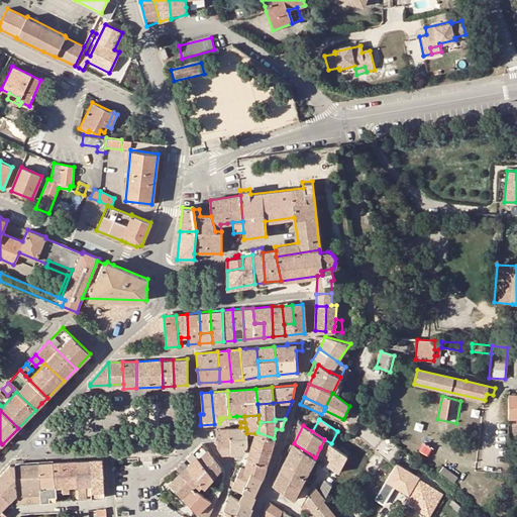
[(230,428),(231,454),(243,453),(247,444),(246,433),(246,429),(245,427),(240,427),(230,428)]
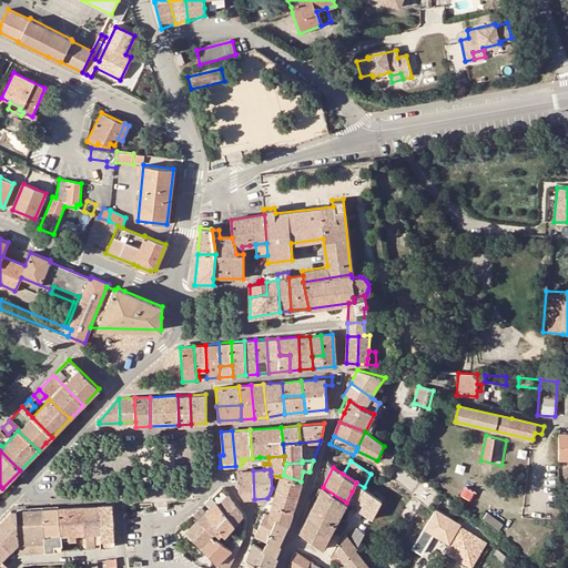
[(243,499),(254,499),(253,470),(237,472),(239,490),(243,499)]
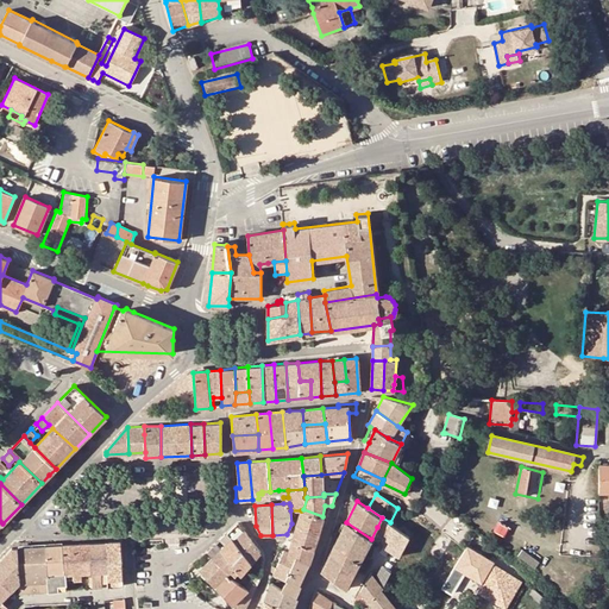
[(301,510),(292,541),(313,550),(322,516),(303,509),(301,510)]
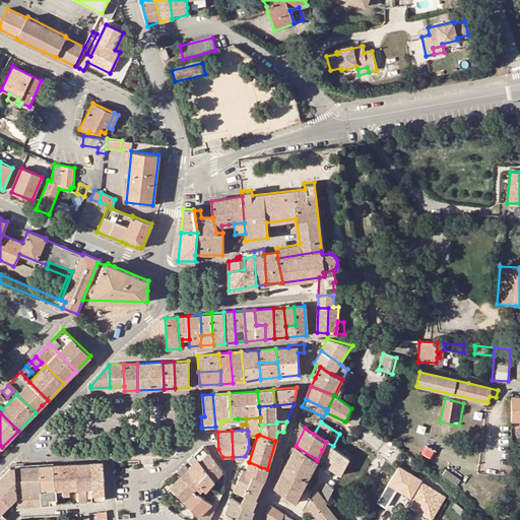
[(329,454),(333,446),(326,442),(322,450),(329,454)]
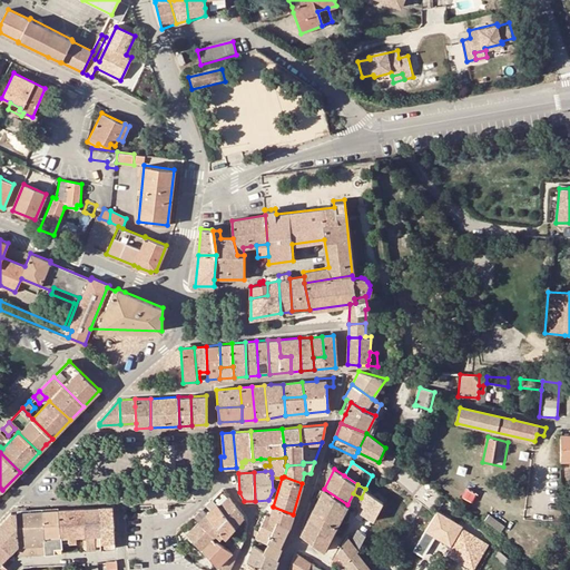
[(223,489),(213,500),(220,507),(234,527),(243,517),(223,489)]
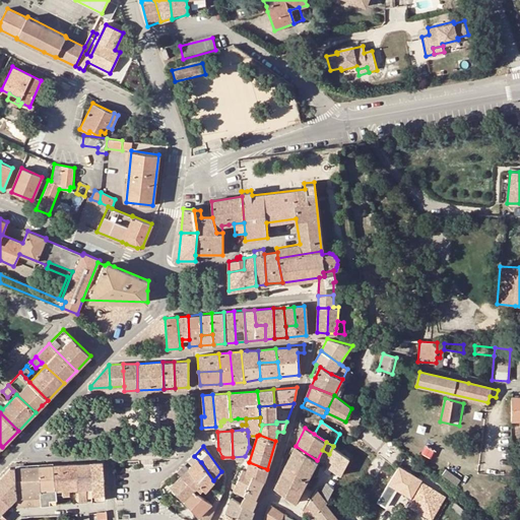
[(317,460),(296,446),(286,465),(307,478),(317,460)]
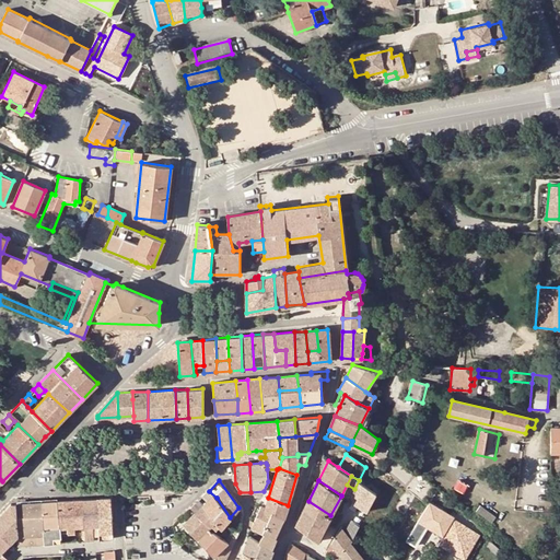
[(359,480),(354,489),(363,496),(361,501),(369,506),(375,493),(359,480)]
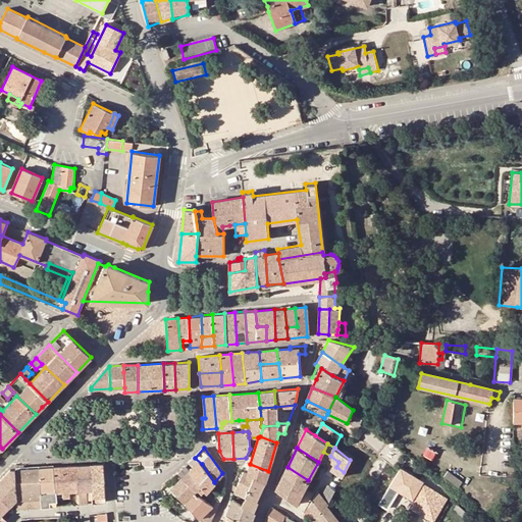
[(202,464),(195,458),(194,457),(188,462),(193,467),(189,470),(204,490),(206,491),(214,482),(202,464)]
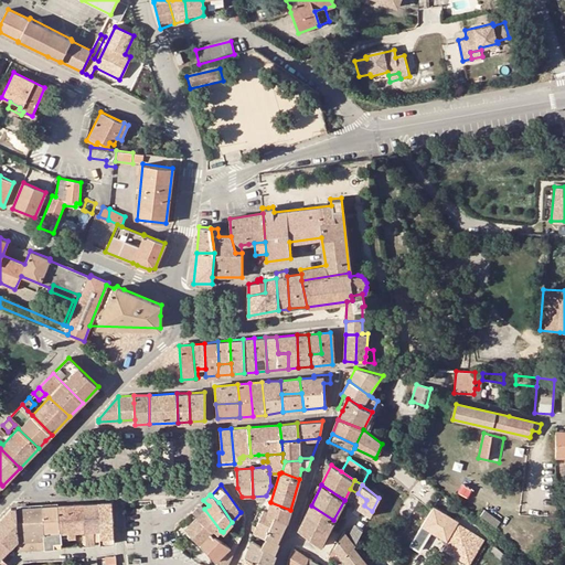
[(290,510),(270,502),(267,512),(267,513),(274,516),(286,522),(290,510)]
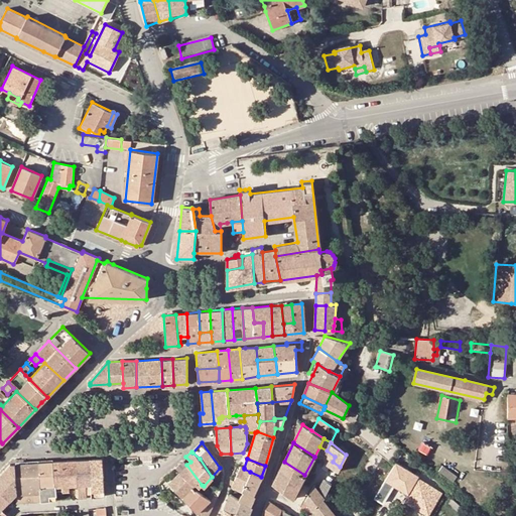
[(92,497),(89,460),(76,461),(78,489),(79,498),(92,497)]
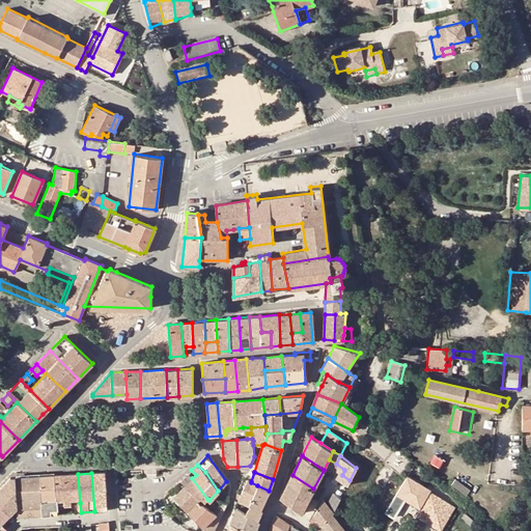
[(105,473),(91,473),(94,511),(108,510),(105,473)]
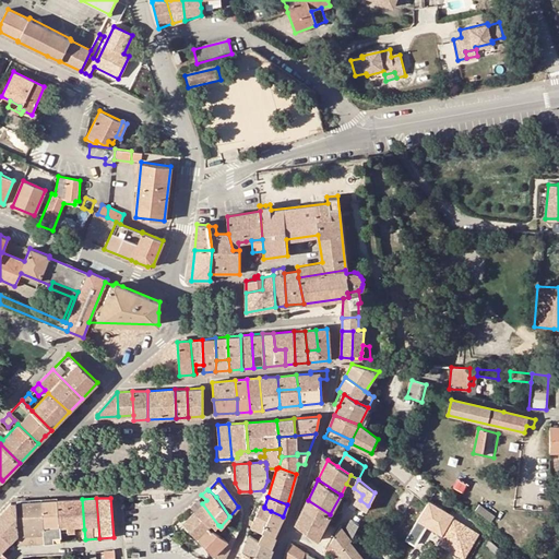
[(84,530),(82,499),(58,500),(59,526),(61,526),(80,524),(80,530),(84,530)]
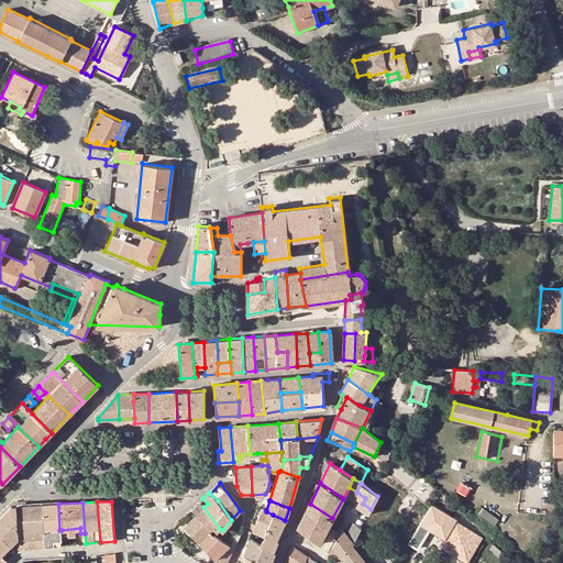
[(63,544),(62,530),(59,530),(58,504),(42,505),(45,547),(63,544)]
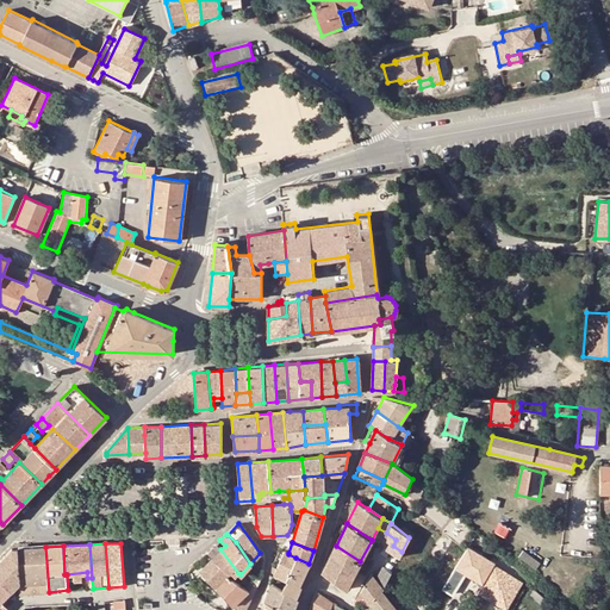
[(324,565),(323,571),(349,591),(363,564),(360,561),(336,546),(324,565)]
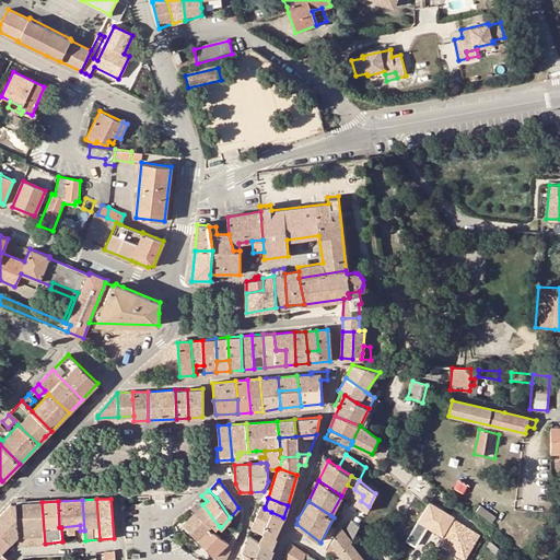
[(18,545),(45,544),(42,502),(16,503),(19,533),(16,535),(18,545)]
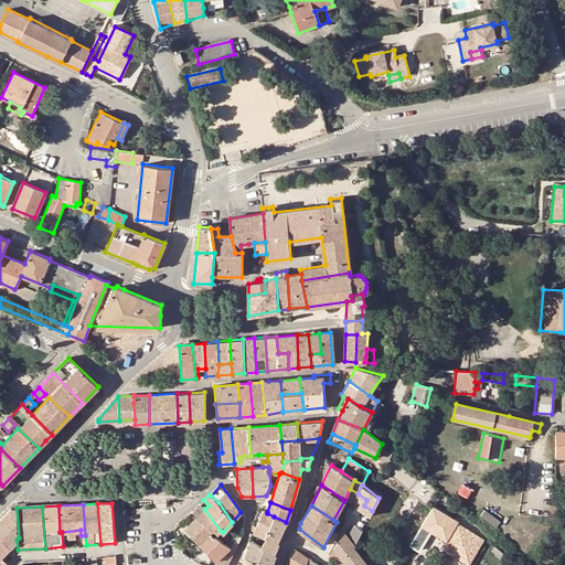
[(469,507),(468,513),(472,514),(473,512),(483,514),(483,515),(489,516),(490,511),(469,507)]
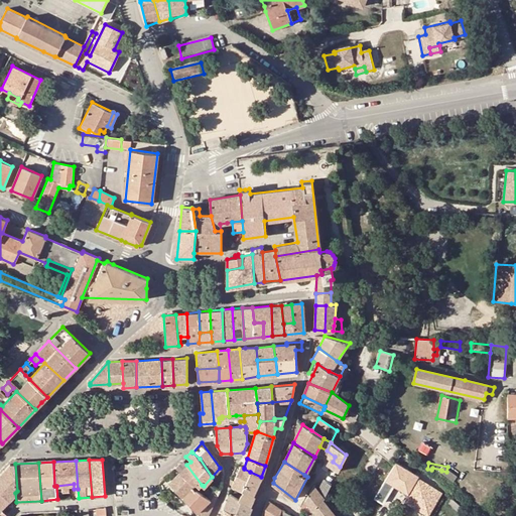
[(17,491),(15,464),(10,464),(0,474),(0,489),(9,499),(15,493),(17,491)]
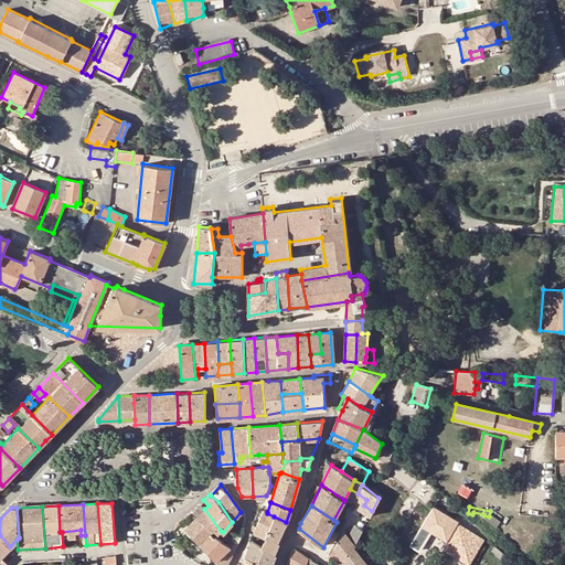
[(221,531),(204,509),(196,516),(211,532),(212,531),(217,535),(221,531)]
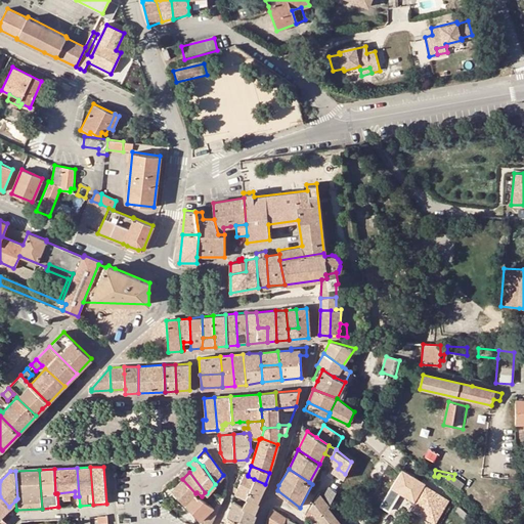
[(237,488),(234,487),(233,491),(246,497),(254,479),(248,476),(248,475),(244,473),(237,488)]
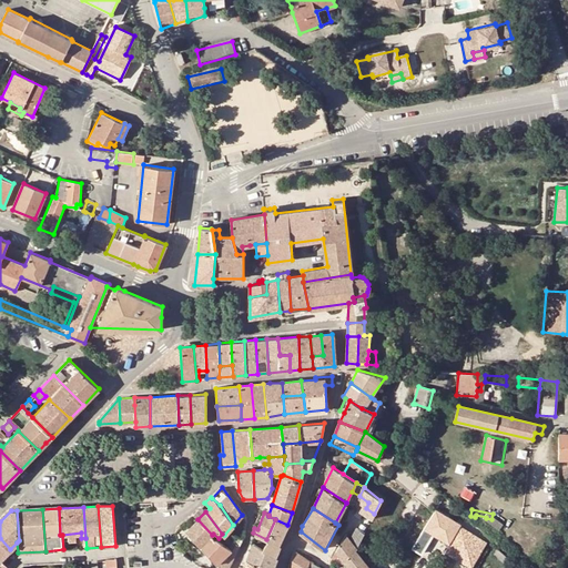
[(198,519),(186,531),(195,543),(204,551),(214,540),(210,537),(212,535),(198,519)]
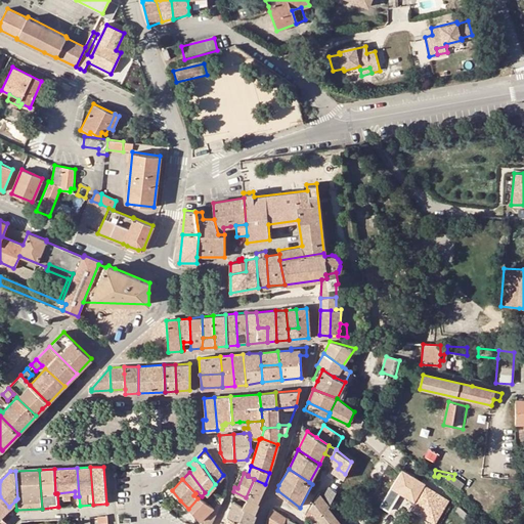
[(257,501),(265,484),(254,479),(246,497),(257,501)]
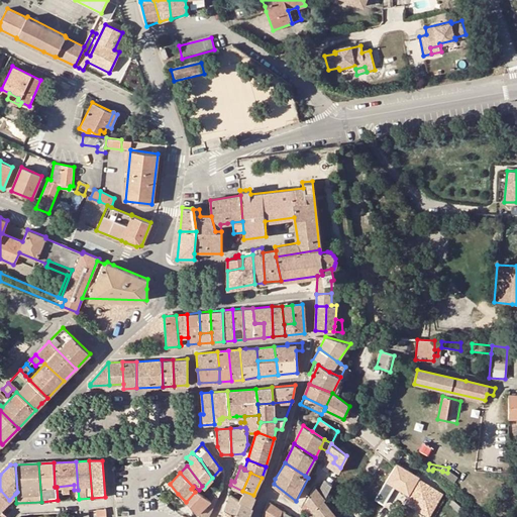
[(433,476),(425,486),(432,492),(440,483),(433,476)]
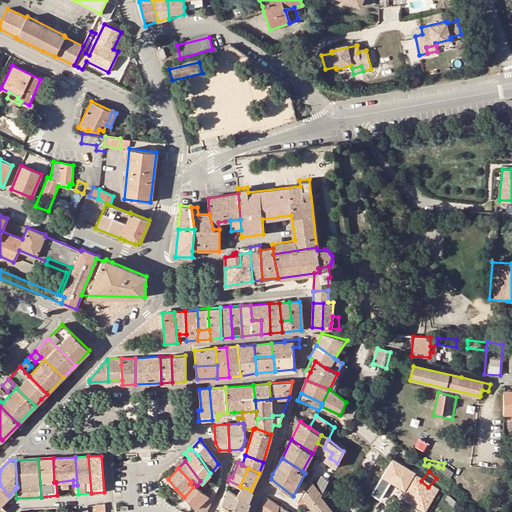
[(321,476),(315,486),(322,494),(329,481),(321,476)]
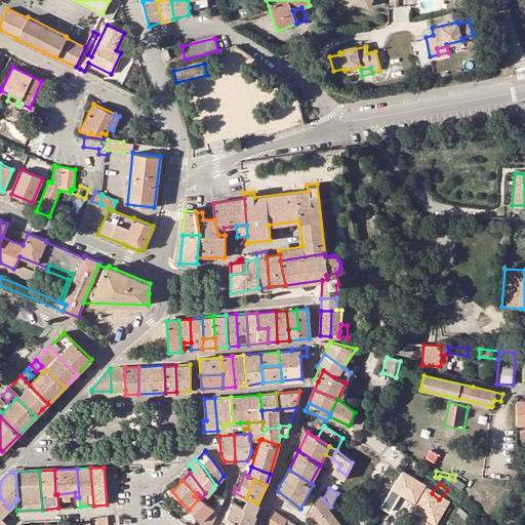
[(180,501),(172,491),(169,494),(178,503),(180,501)]
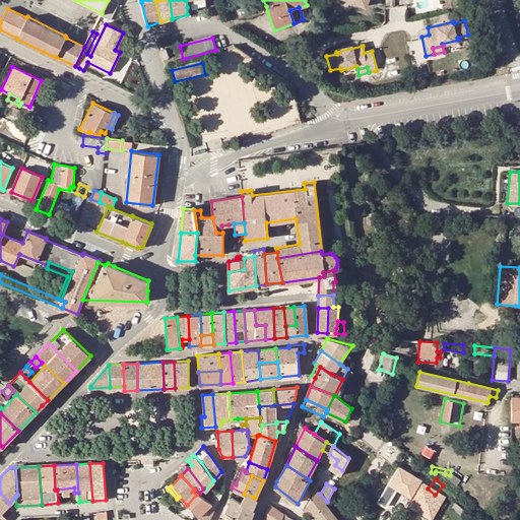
[(216,490),(213,496),(219,499),(222,494),(216,490)]
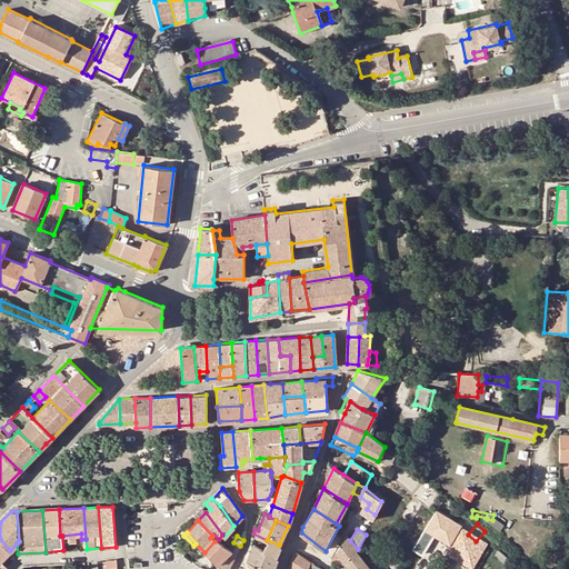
[(347,536),(336,552),(349,568),(371,568),(356,550),(358,549),(350,540),(347,536)]
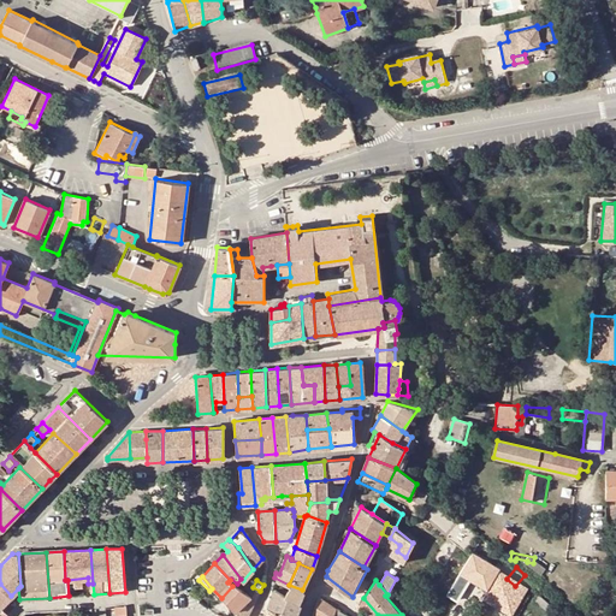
[(0,605),(0,606),(9,599),(11,596),(0,584),(0,605)]
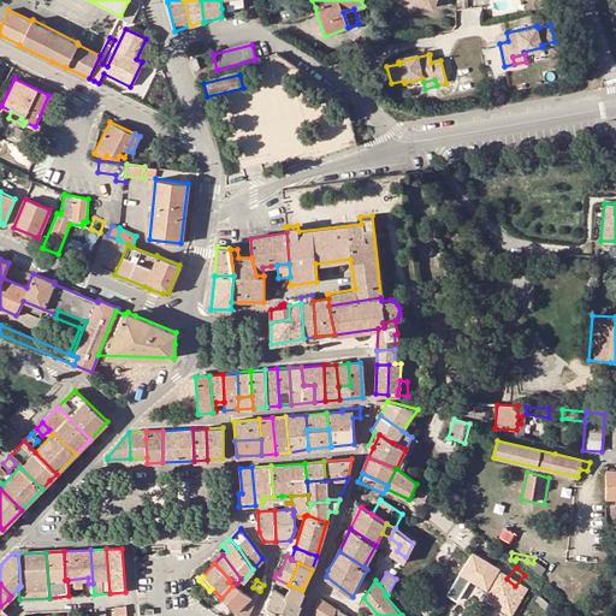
[(285,594),(298,602),(303,591),(302,590),(289,585),(288,590),(285,594)]
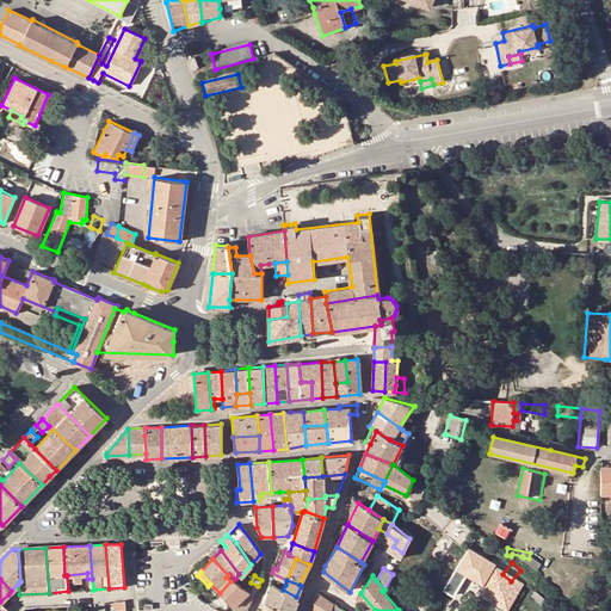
[(232,581),(230,581),(220,593),(232,606),(236,610),(245,610),(253,594),(232,581)]
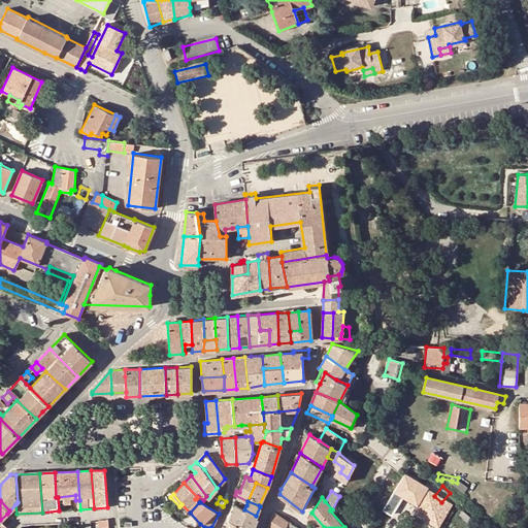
[(223,506),(217,503),(213,508),(220,513),(223,506)]
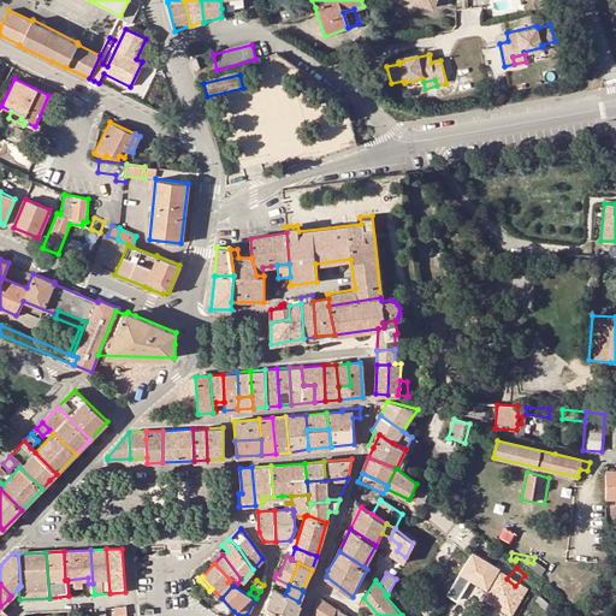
[(295,615),(301,603),(298,602),(285,594),(274,590),(267,606),(284,615),(295,615)]
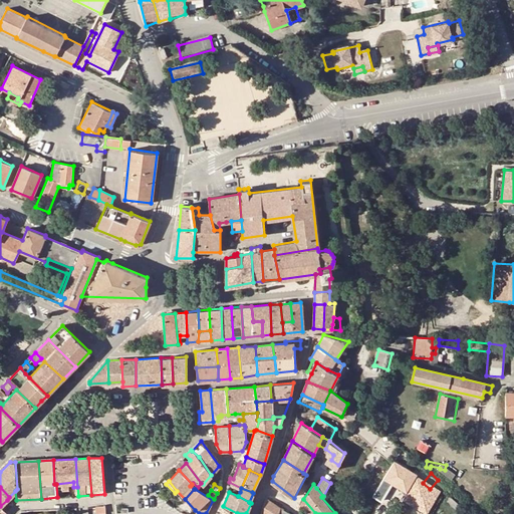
[(451,496),(447,501),(457,510),(461,505),(451,496)]
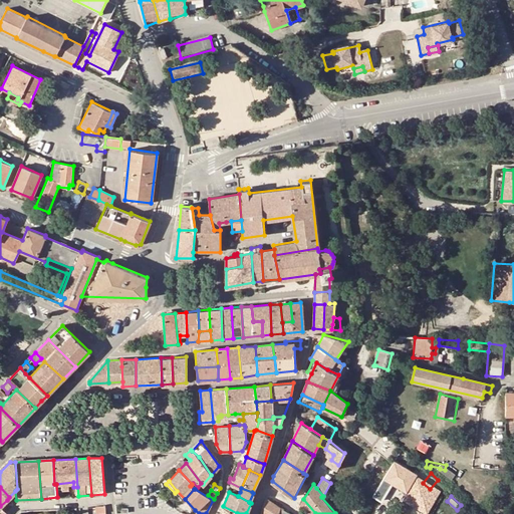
[(261,513),(278,513),(281,507),(266,498),(261,513)]
